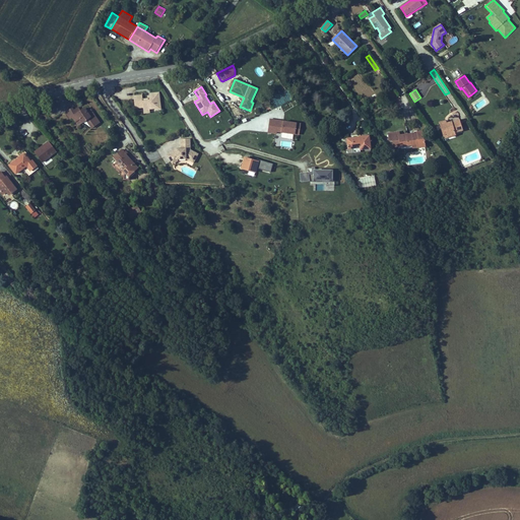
[(142,94),(134,95),(135,104),(142,103),(143,108),(143,111),(150,110),(154,110),(154,111),(161,110),(159,92),(150,93),(151,95),(151,101),(148,102),(148,99),(143,99),(142,94)]
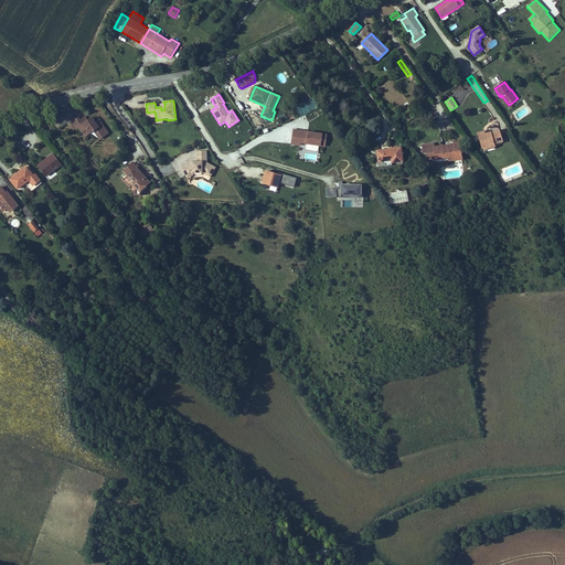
[(315,106),(311,107),(309,103),(301,105),(304,114),(316,109),(315,106)]
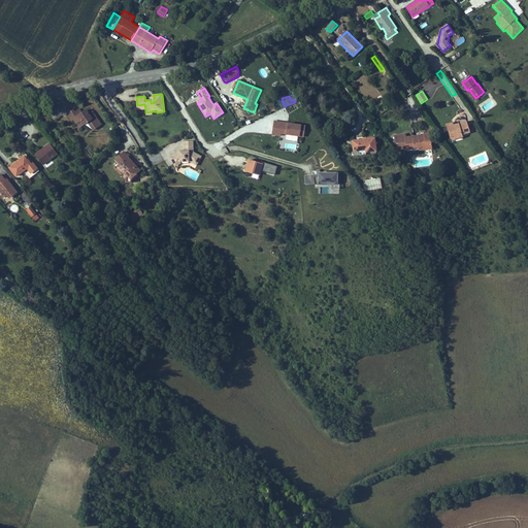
[(101,124),(92,110),(88,113),(85,110),(81,112),(79,109),(77,110),(80,114),(76,117),(74,112),(73,110),(67,116),(71,122),(74,120),(77,124),(81,121),(84,124),(88,122),(93,130),(101,124)]
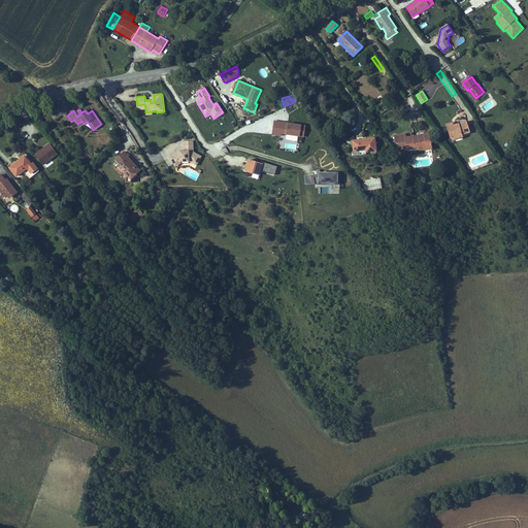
[(305,126),(274,122),(272,135),(281,136),(282,134),(304,137),(305,126)]
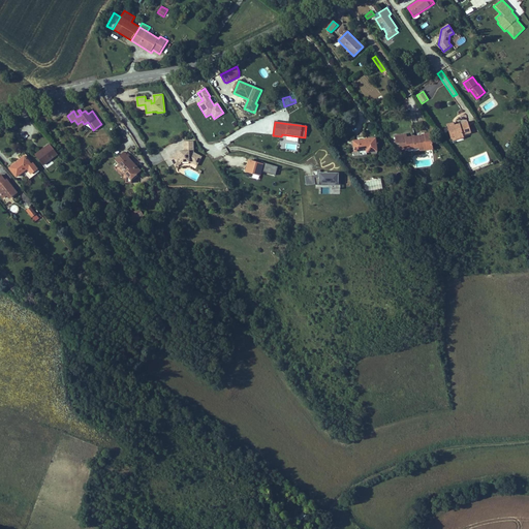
[(468,122),(455,125),(454,123),(447,124),(450,138),(456,136),(457,139),(464,137),(463,135),(471,133),(468,122)]
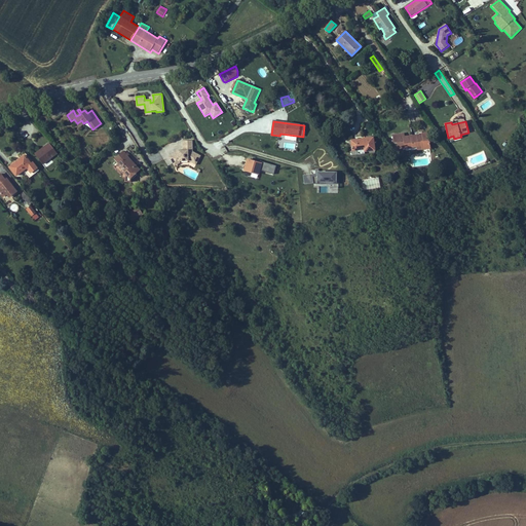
[(404,148),(405,149),(417,148),(417,151),(431,150),(429,133),(419,134),(419,135),(405,137),(405,134),(392,135),(393,145),(398,144),(398,149),(404,148)]
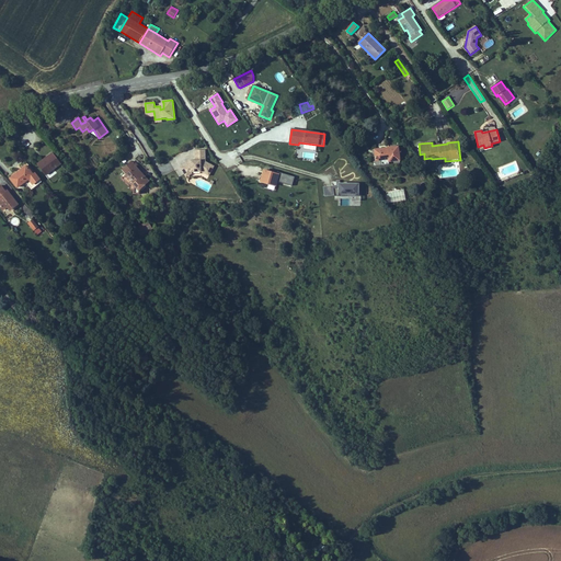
[(400,161),(398,147),(374,149),(376,162),(388,160),(388,162),(400,161)]
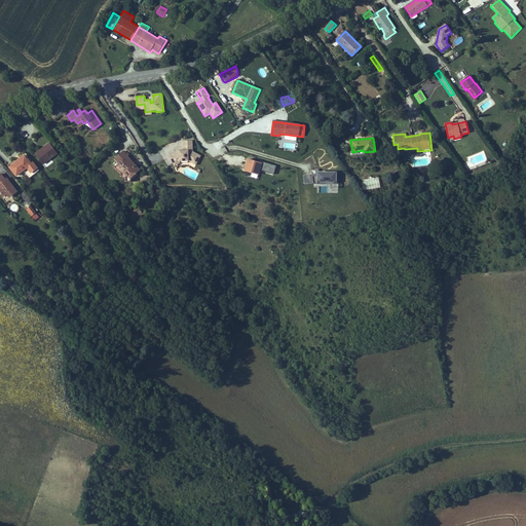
[(178,150),(179,152),(170,156),(174,163),(179,160),(180,161),(189,161),(197,165),(201,156),(192,151),(193,150),(193,141),(183,141),(183,150),(178,150)]
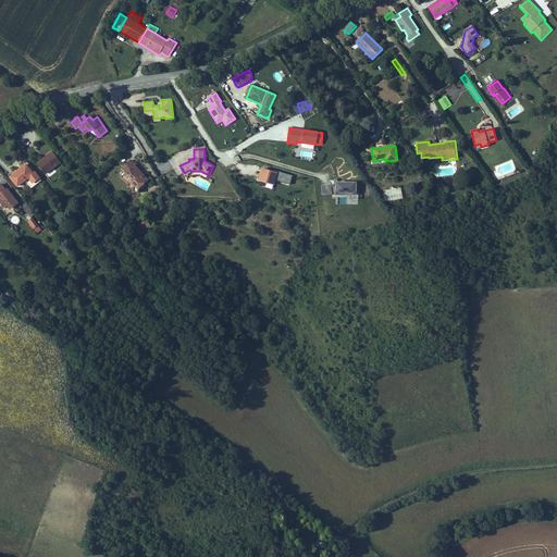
[(61,163),(52,151),(37,163),(46,174),(61,163)]
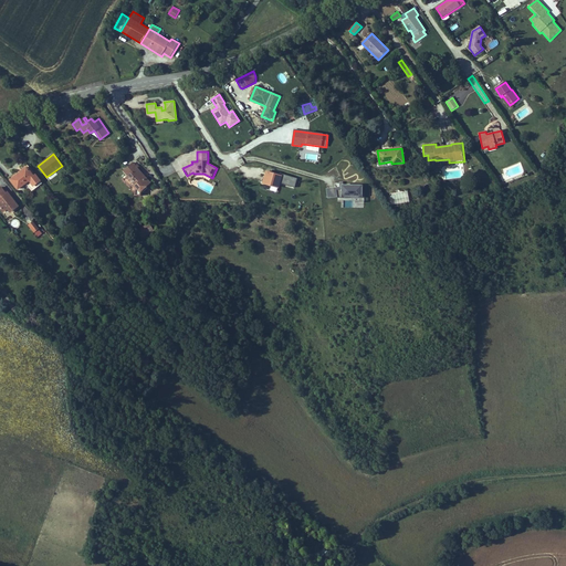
[(130,185),(135,189),(134,197),(142,197),(142,192),(152,184),(138,169),(140,167),(137,165),(136,166),(133,163),(123,171),(127,177),(125,178),(127,180),(128,179),(132,184),(130,185)]
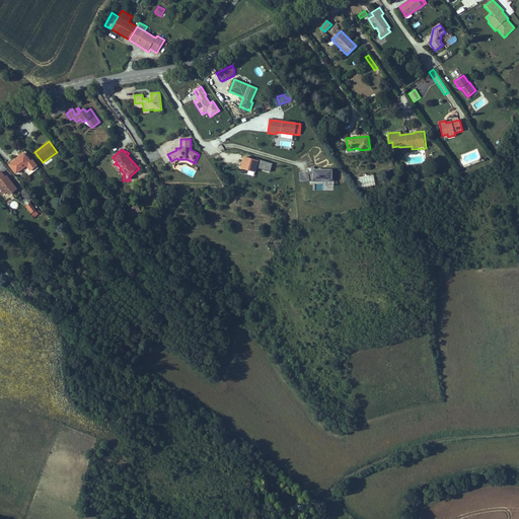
[(32,160),(30,161),(24,153),(8,165),(16,174),(24,168),(30,164),(33,168),(38,166),(32,160)]
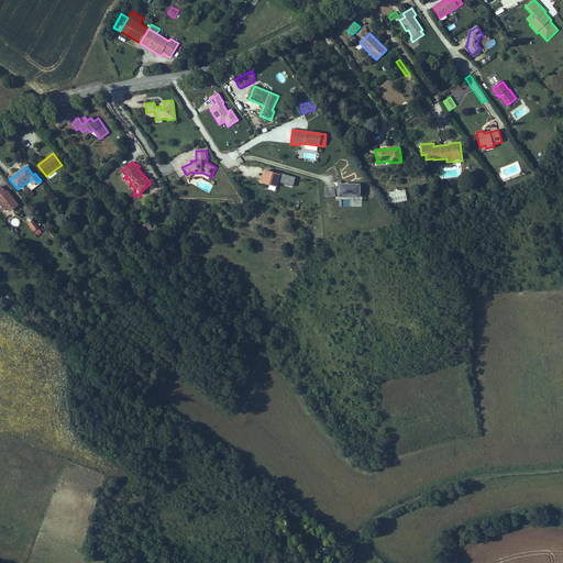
[(274,174),(265,172),(263,183),(278,187),(279,184),(293,187),(296,178),(274,172),(274,174)]
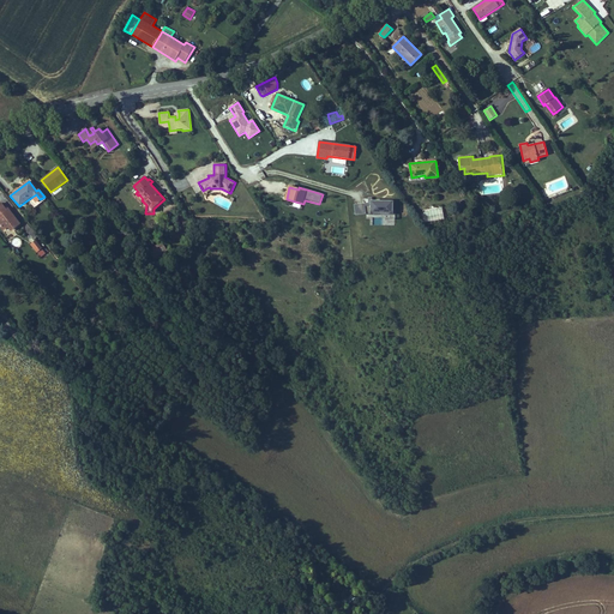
[(46,199),(44,197),(40,199),(36,194),(29,199),(35,208),(46,199)]
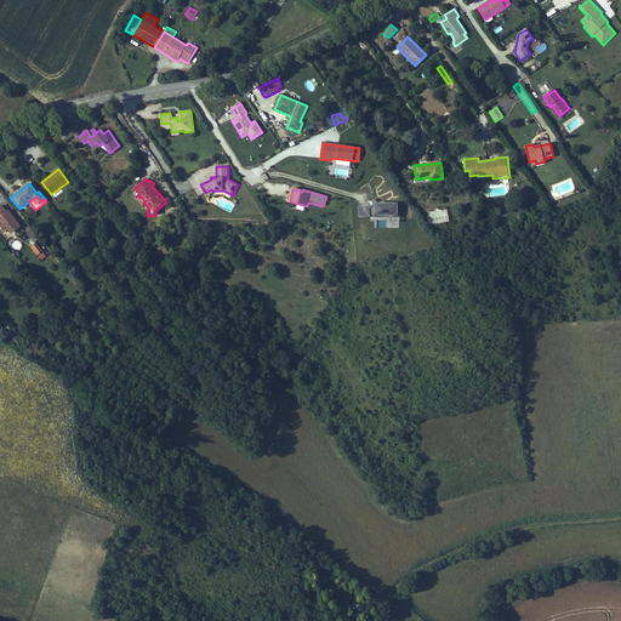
[(398,218),(399,204),(376,204),(376,200),(372,200),(372,205),(358,208),(359,218),(370,217),(370,218),(398,218)]
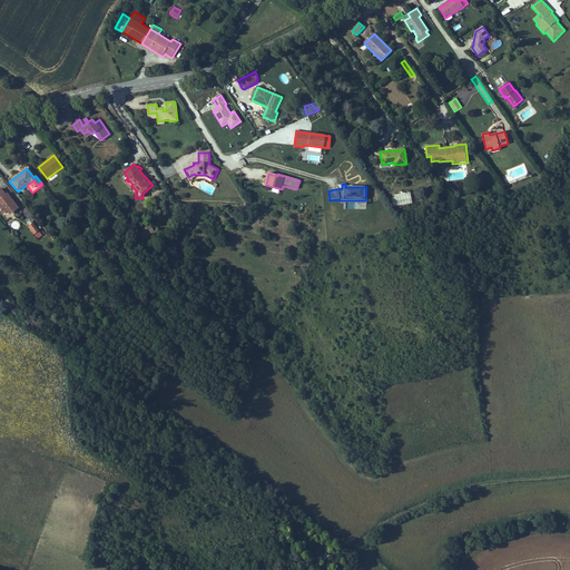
[(20,208),(8,193),(6,194),(1,188),(0,188),(0,210),(3,215),(8,212),(11,215),(20,208)]
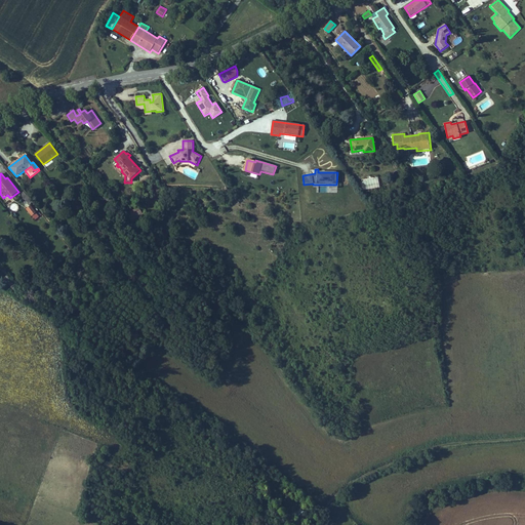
[(377,177),(361,182),(364,191),(380,187),(377,177)]
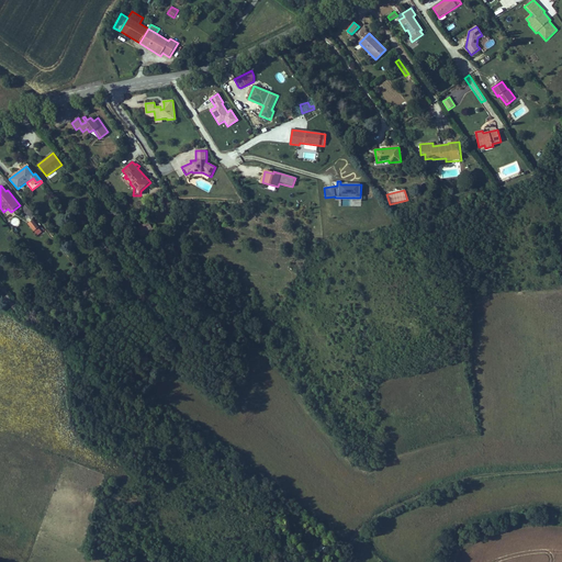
[(38,227),(33,220),(27,224),(34,232),(38,228),(38,227)]
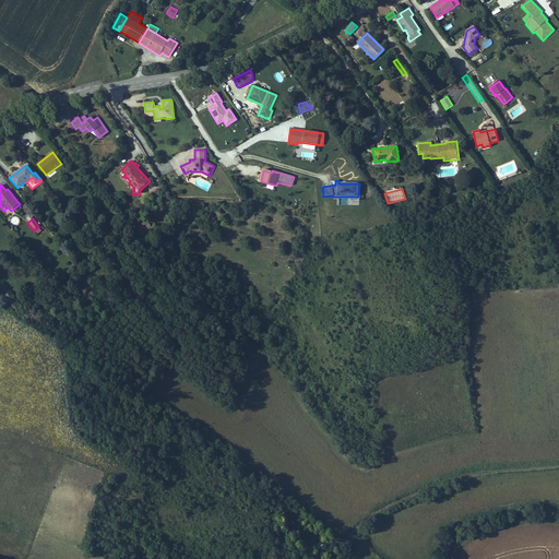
[(134,227),(139,236),(152,228),(146,219),(134,227)]
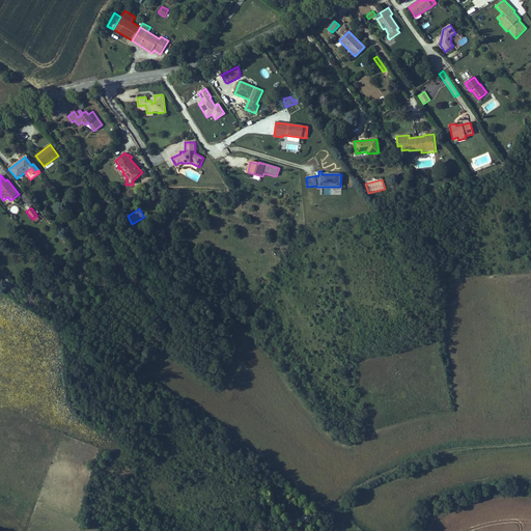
[(9,284),(3,277),(0,279),(6,286),(9,284)]
